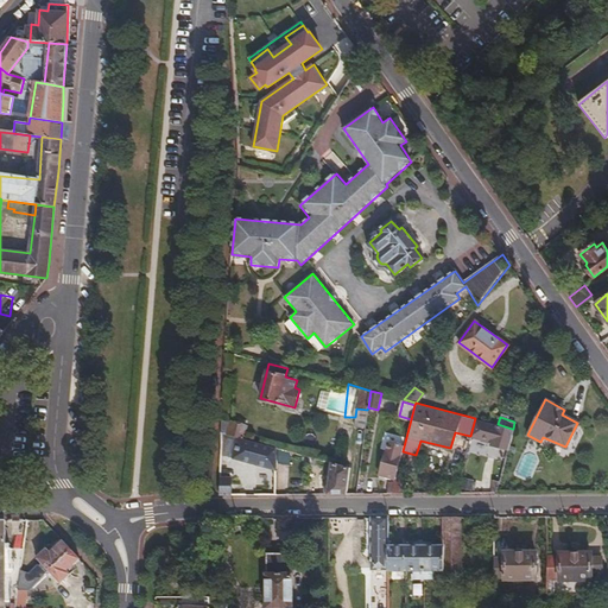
[(512,429),(498,424),(475,418),(470,436),(481,438),(482,434),(493,436),(491,445),(508,449),(513,429),(512,429)]
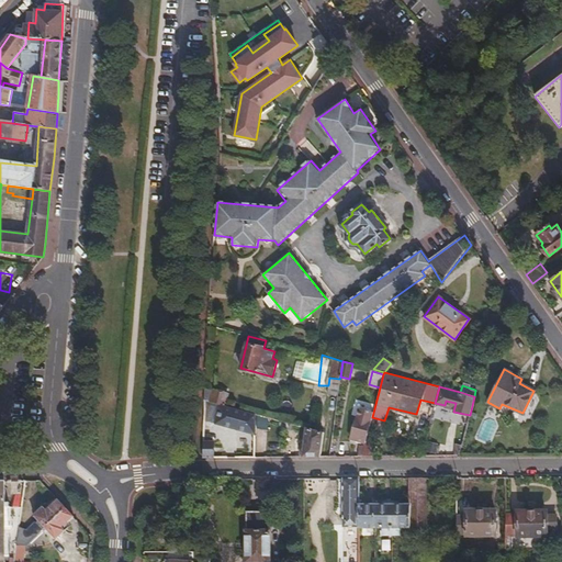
[(212,389),(209,402),(224,405),(228,393),(212,389)]
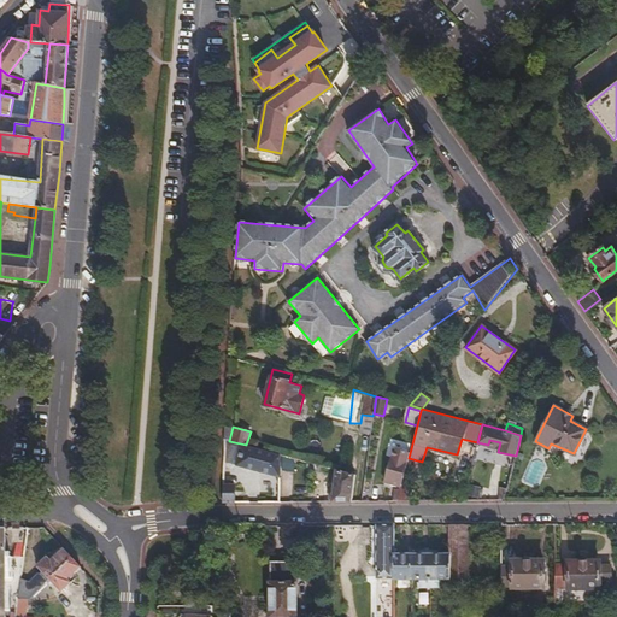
[(229,441),(225,440),(225,457),(258,465),(258,459),(259,450),(246,445),(229,441)]
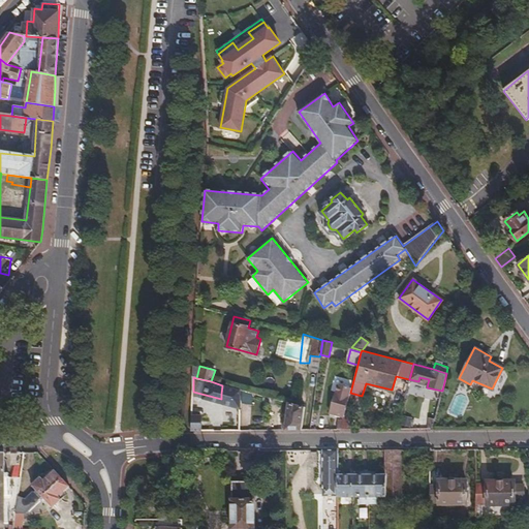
[(222,385),(221,394),(229,395),(230,387),(222,385)]
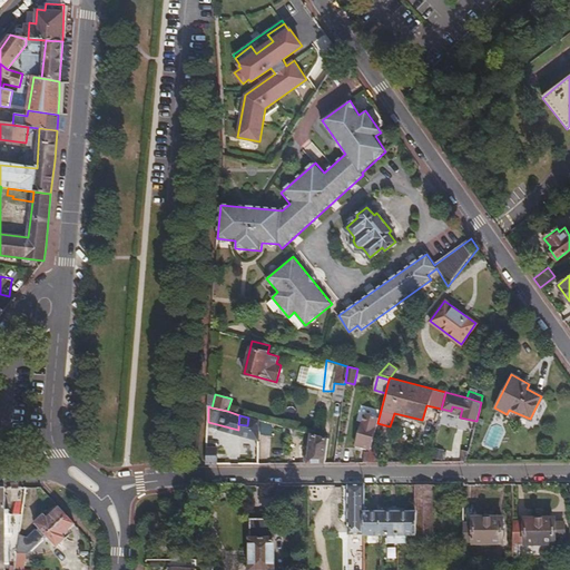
[(355,445),(370,450),(377,424),(362,421),(355,445)]
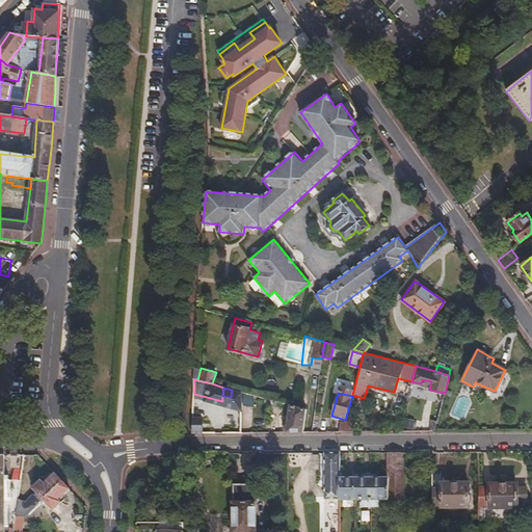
[(290,404),(286,431),(302,431),(306,409),(290,404)]
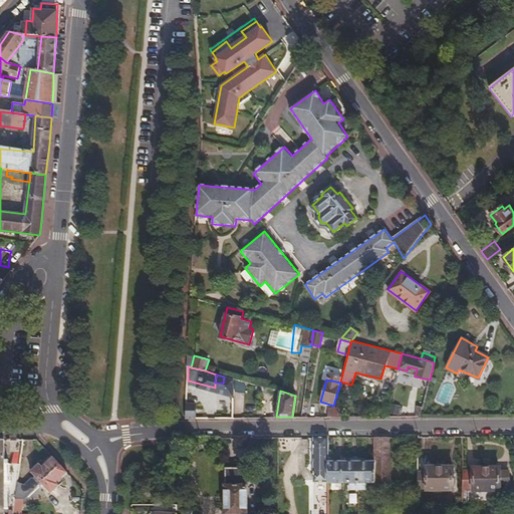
[(391,405),(389,415),(399,417),(401,407),(391,405)]
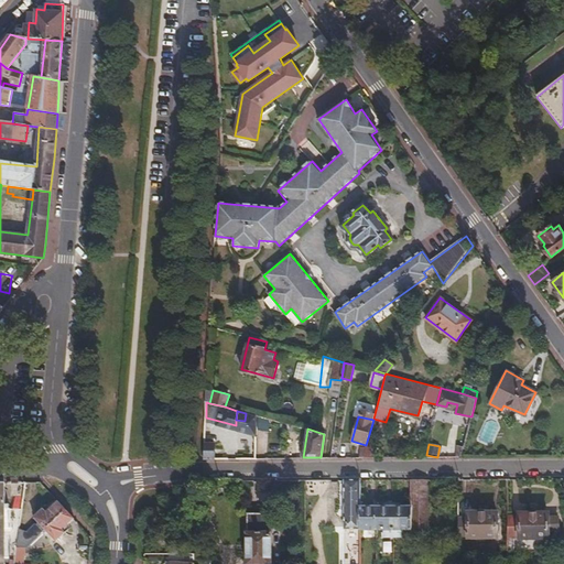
[(429,529),(429,479),(413,480),(413,507),(413,528),(413,529),(429,529)]
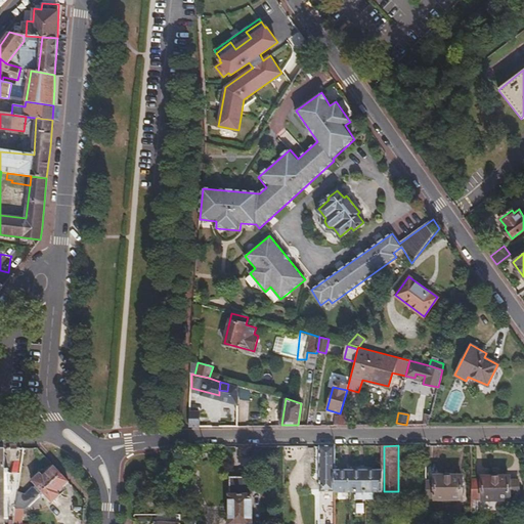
[(336,471),(337,446),(322,446),(321,491),(336,491),(336,490),(336,471)]
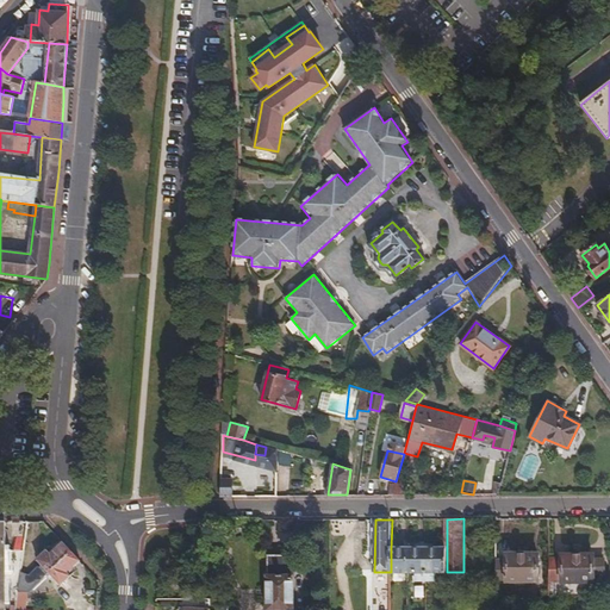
[(0,609),(16,609),(18,593),(22,572),(25,551),(6,551),(6,523),(0,522),(0,609)]
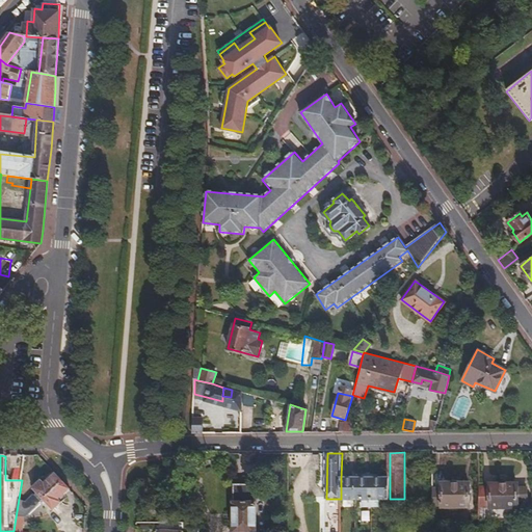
[(63,481),(56,473),(46,483),(42,480),(34,487),(41,494),(45,499),(63,481)]
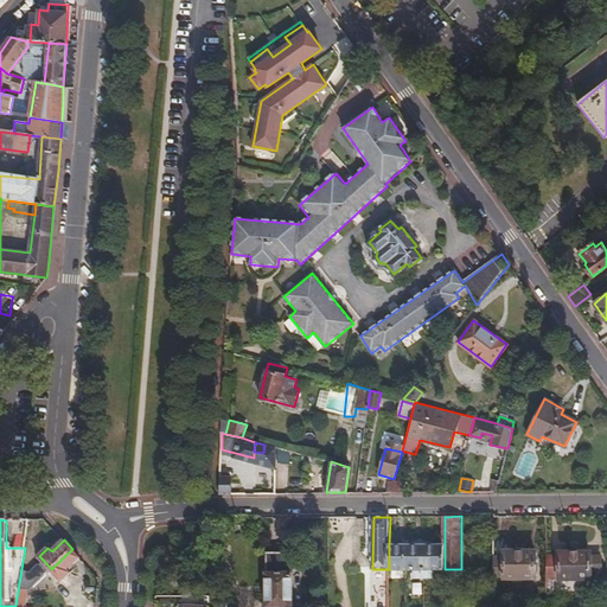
[(407,568),(407,545),(389,545),(389,568),(407,568)]
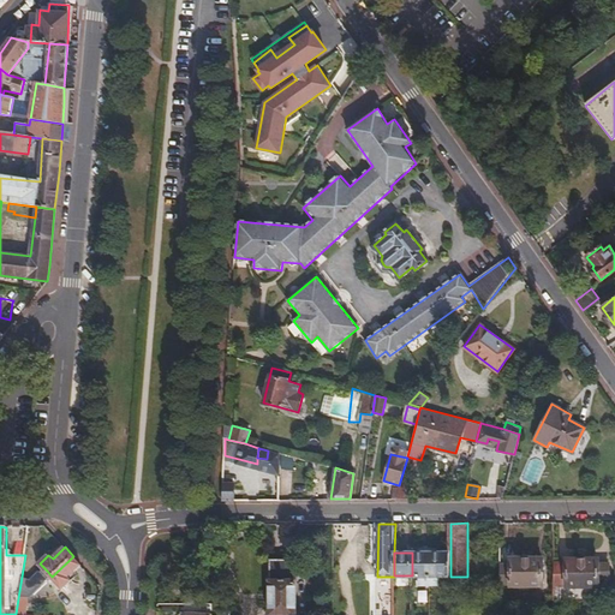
[(431,575),(430,553),(412,553),(412,575),(421,575),(431,575)]
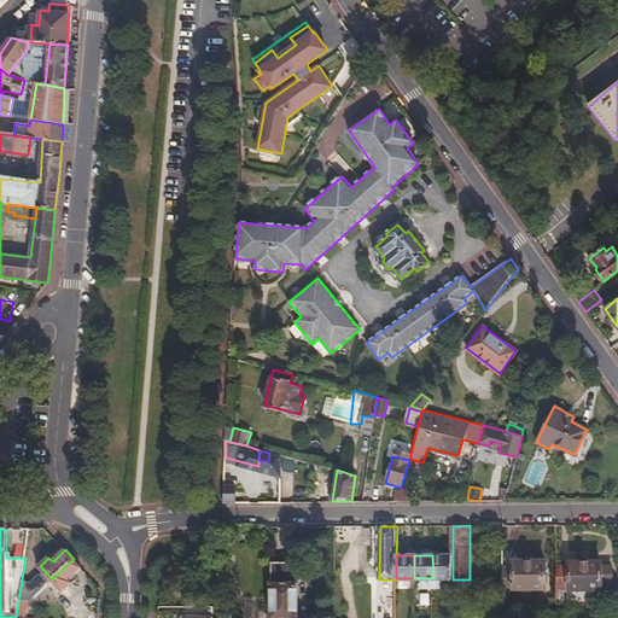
[(453,578),(453,555),(432,555),(433,578),(442,578),(453,578)]
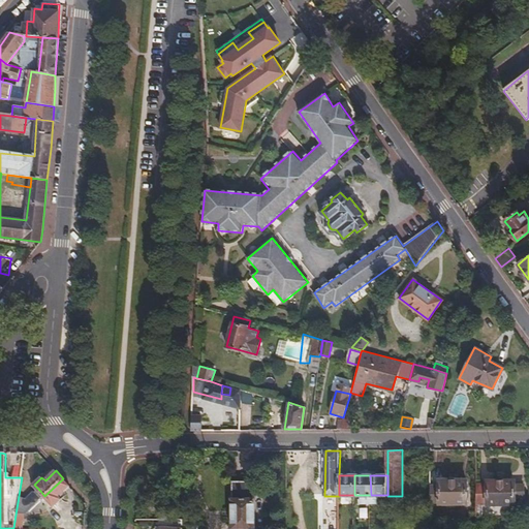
[(70,486),(63,478),(44,496),(49,500),(55,506),(62,499),(60,496),(70,486)]
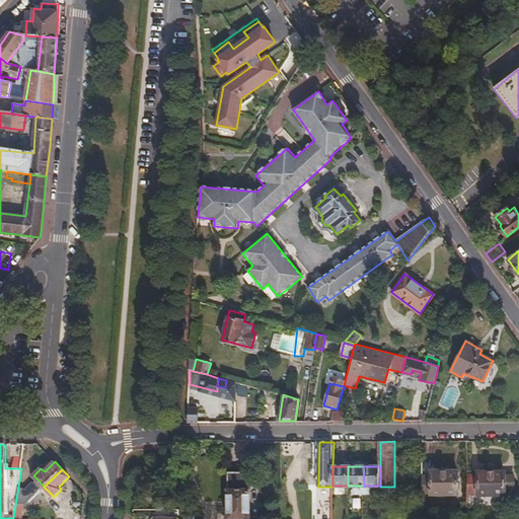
[(250,518),(250,471),(229,472),(230,489),(228,489),(228,518),(250,518)]
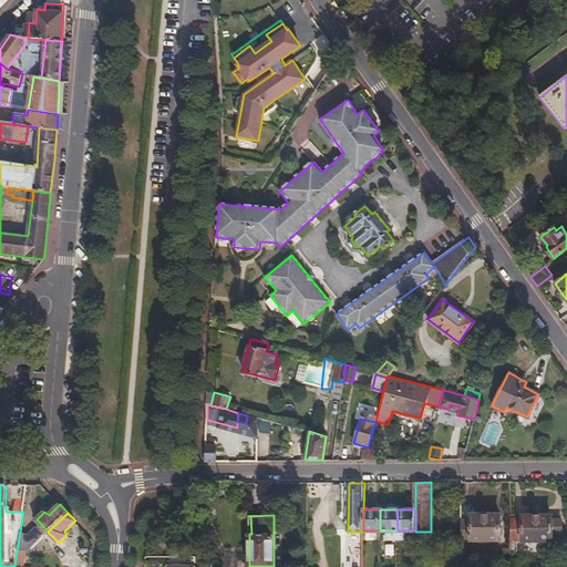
[(473,521),(463,521),(463,540),(501,539),(501,515),(473,515),(473,521)]
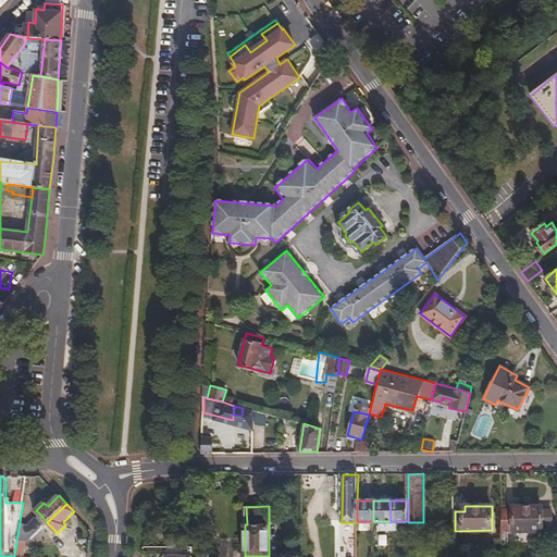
[(516,521),(503,521),(503,544),(530,543),(530,531),(543,531),(543,524),(553,524),(553,509),(543,510),(542,507),(516,507),(516,521)]
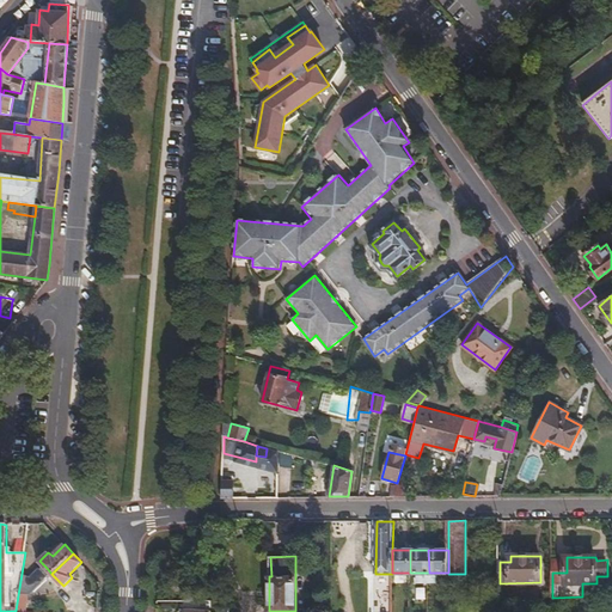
[(51,574),(47,568),(42,571),(47,579),(51,574)]
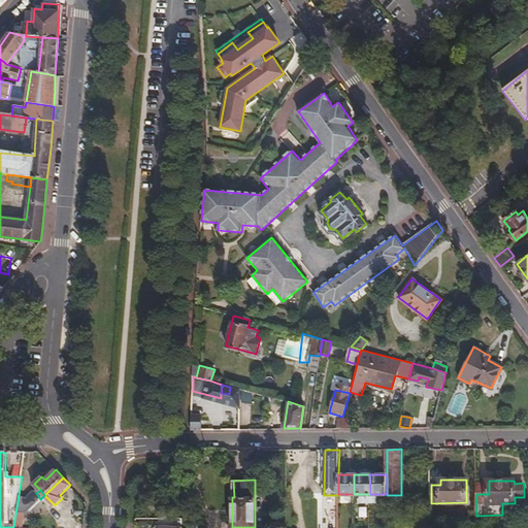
[(369,503),(370,494),(361,494),(361,503),(369,503)]
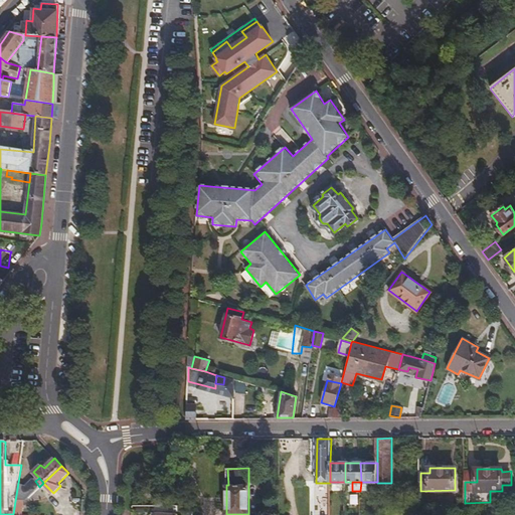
[(18,483),(15,501),(25,500),(36,490),(18,483)]
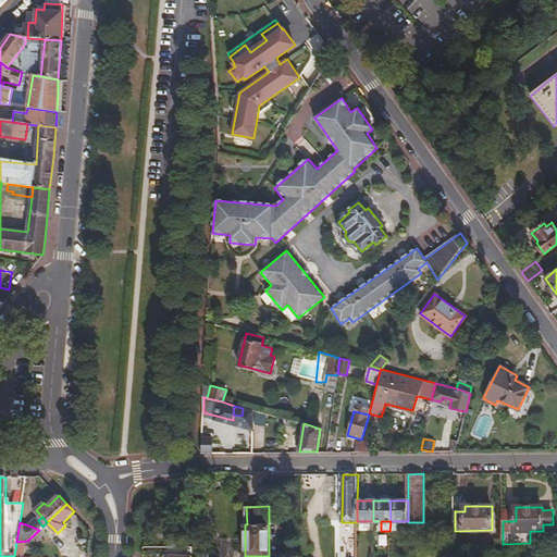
[(347,551),(357,551),(357,536),(347,535),(347,551)]
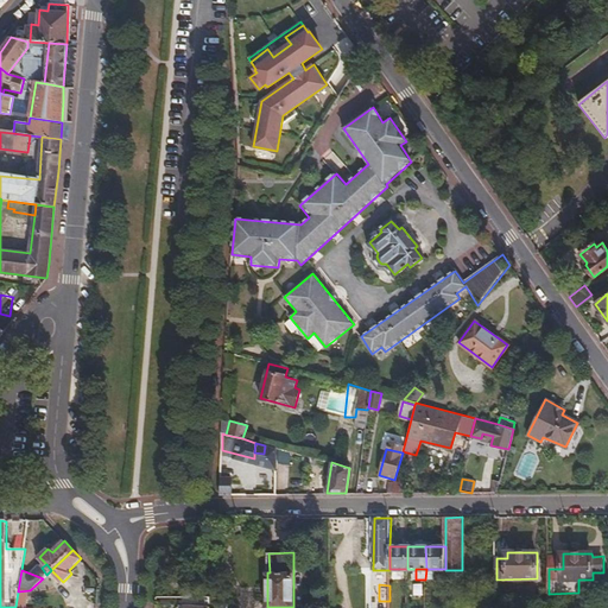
[(18,591),(16,607),(25,607),(30,590),(18,591)]
